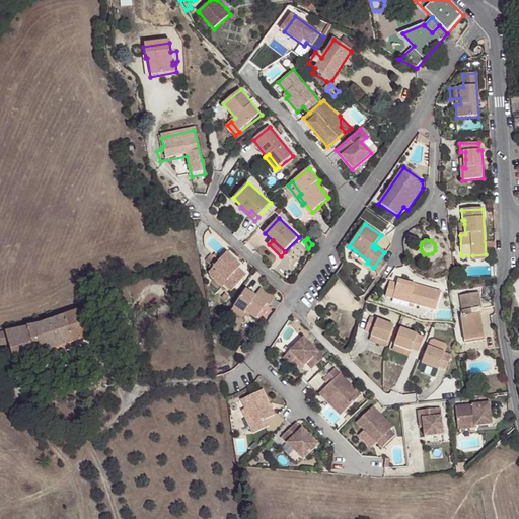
[(368,261),(355,250),(353,253),(367,263),(368,261)]
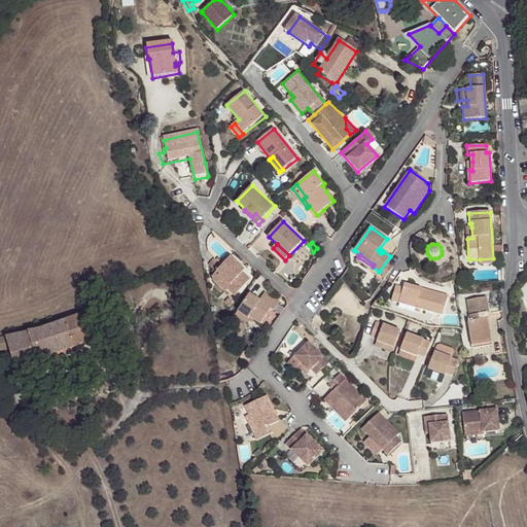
[(235,294),(242,287),(234,279),(241,272),(244,270),(231,256),(214,273),(215,281),(224,290),(227,287),(235,294)]
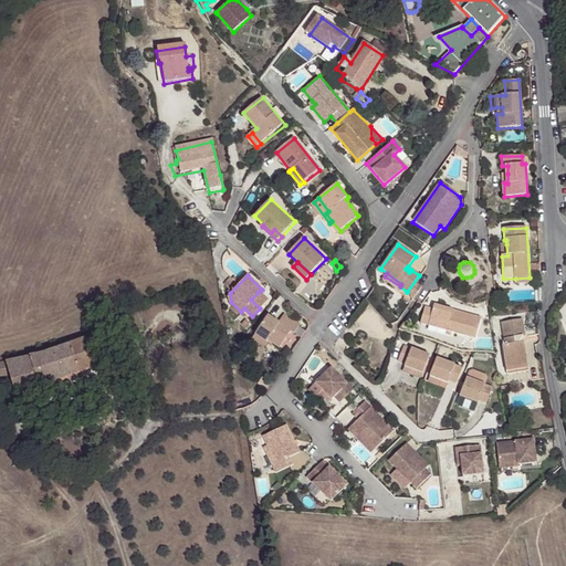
[(411,301),(421,287),(415,283),(407,292),(411,301)]
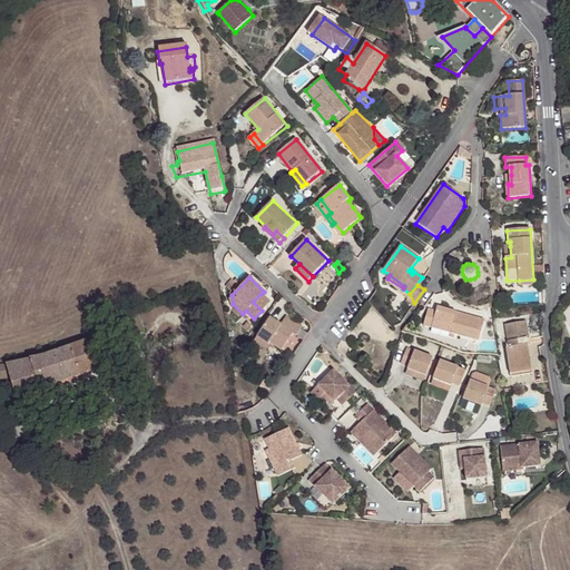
[(253,302),(262,311),(269,303),(261,294),(253,302)]
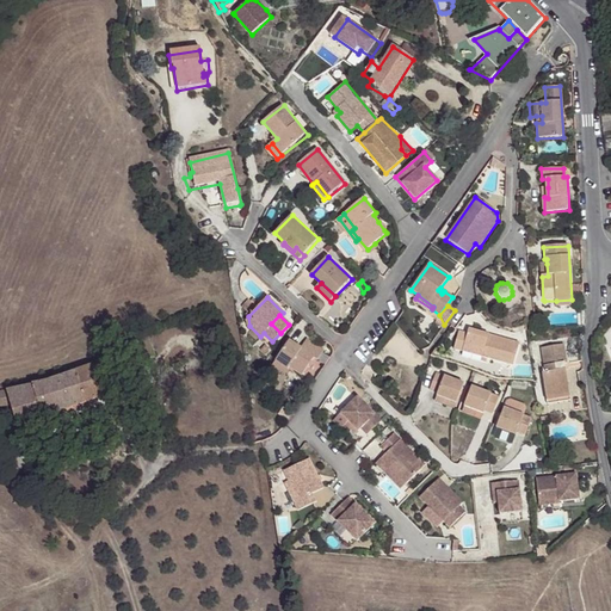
[(489,337),(491,332),(470,326),(468,332),(460,329),(456,346),(514,363),(520,341),(500,335),(499,340),(489,337)]
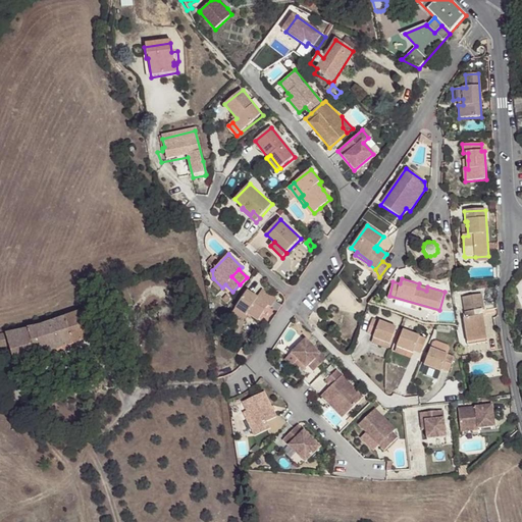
[(236,308),(246,315),(247,316),(248,313),(258,320),(269,305),(272,308),(277,299),(266,291),(260,299),(248,291),(236,308)]
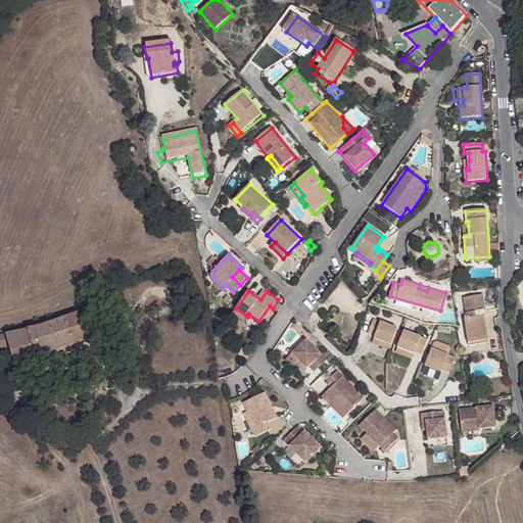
[(484,295),(464,297),(467,319),(464,319),(466,339),(486,337),(484,318),(481,318),(480,313),(483,312),(485,312),(484,295)]
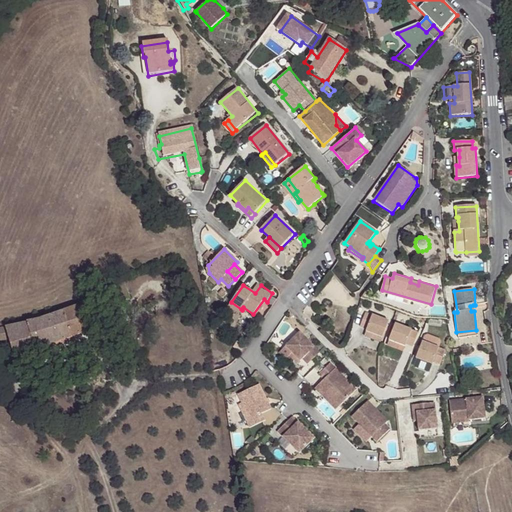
[(98,311),(96,306),(99,304),(98,300),(79,307),(82,317),(98,311)]
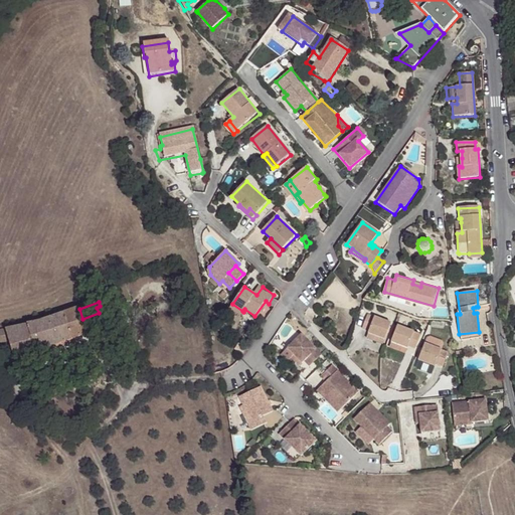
[(240,315),(242,311),(232,304),(230,308),(240,315)]
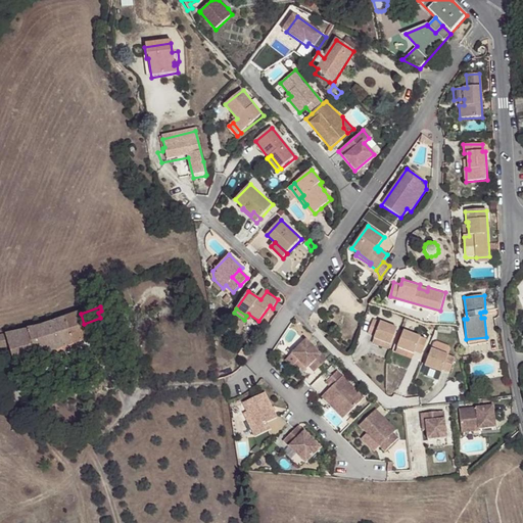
[(81,314),(52,324),(44,326),(29,330),(35,357),(61,347),(89,338),(84,324),(81,314)]
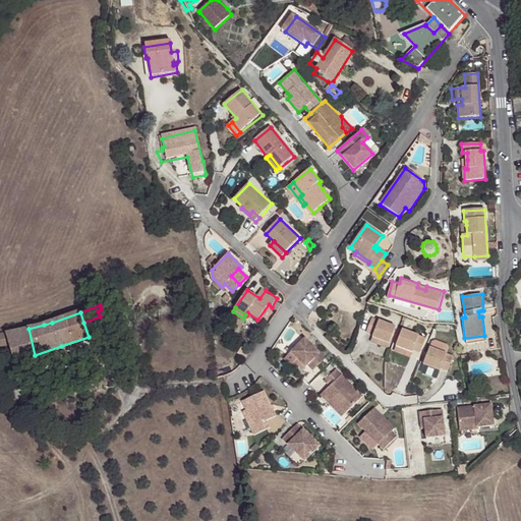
[(371,336),(382,340),(389,343),(395,326),(371,316),(366,331),(372,334),(371,336)]
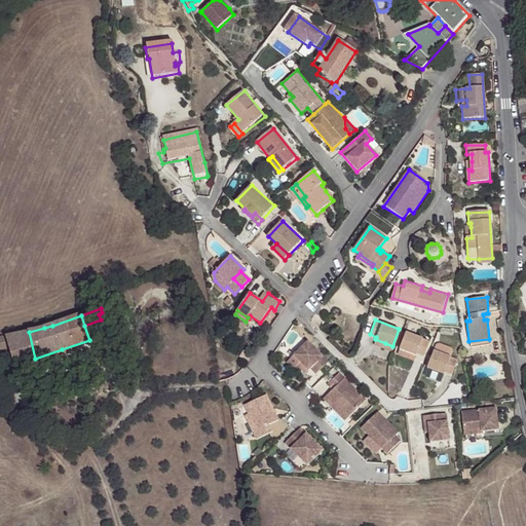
[(405,350),(415,354),(417,351),(424,354),(429,339),(405,331),(400,348),(405,350)]
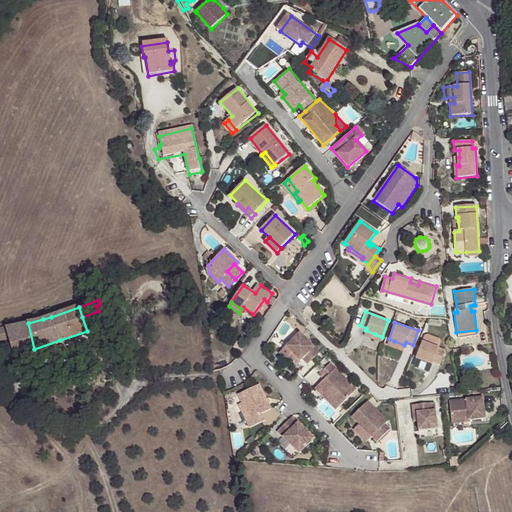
[(34,349),(28,323),(7,328),(0,329),(0,340),(0,341),(10,339),(14,355),(34,349)]
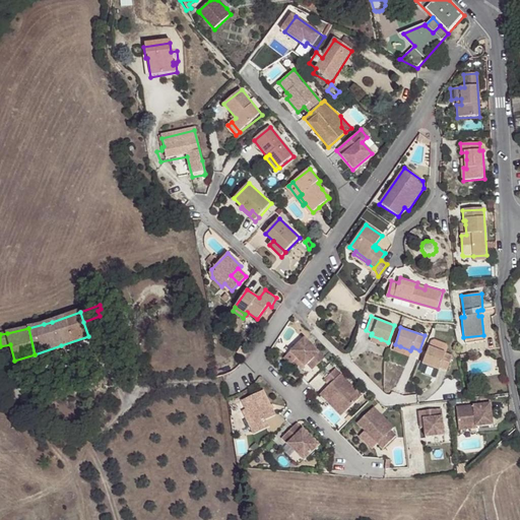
[(315,369),(325,358),(306,337),(290,351),(306,366),(309,363),(315,369)]
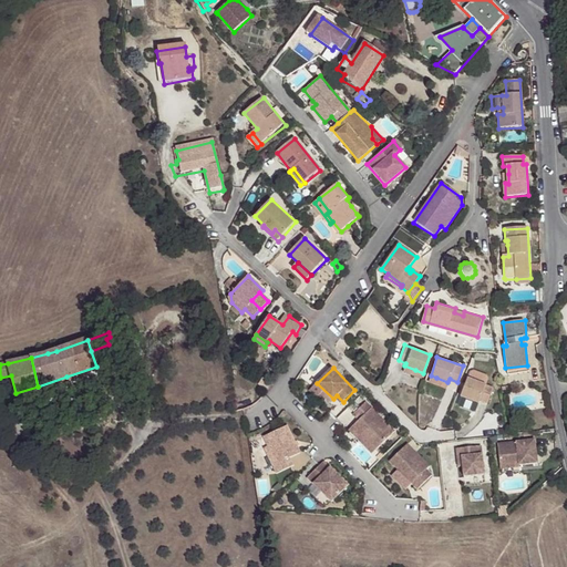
[(467,379),(486,387),(488,380),(486,377),(473,371),(470,373),(467,379)]
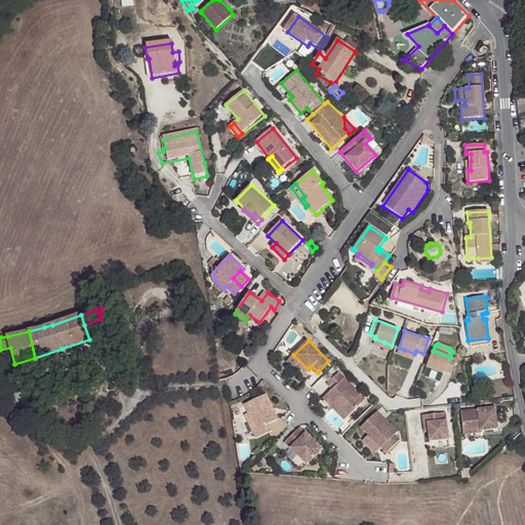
[(35,358),(41,376),(68,369),(62,349),(35,358)]
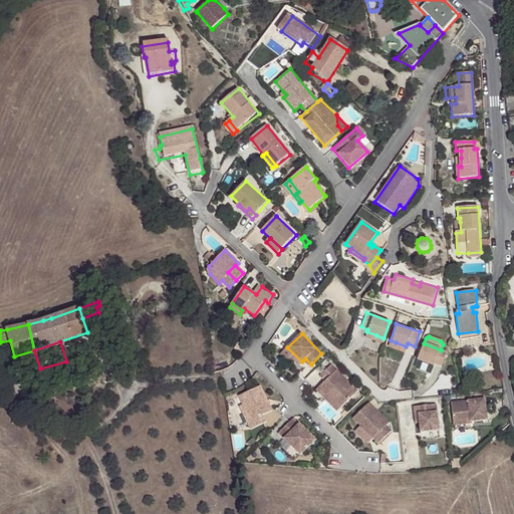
[(405,350),(406,346),(396,342),(395,347),(405,350)]
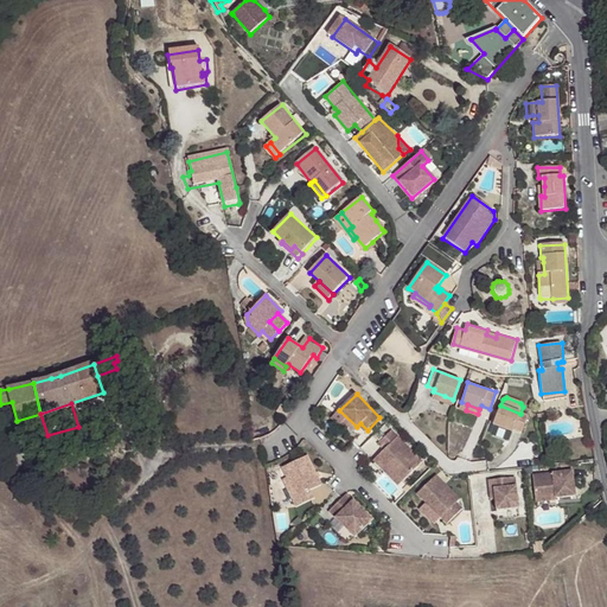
[(528,416),(521,414),(500,406),(493,427),(496,428),(512,434),(513,434),(515,432),(522,434),(528,416)]
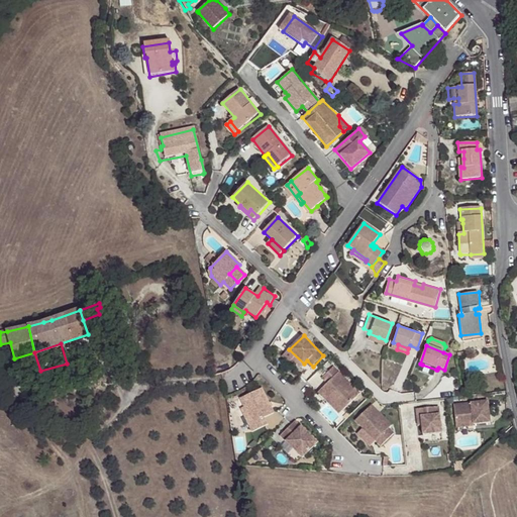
[(304,364),(289,349),(283,355),(289,363),(294,358),(301,367),(304,364)]
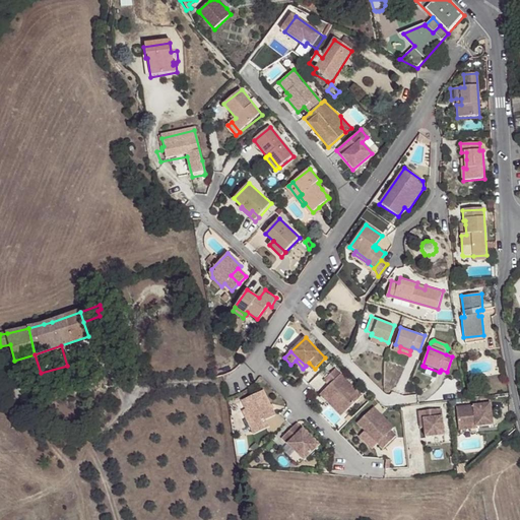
[(329,352),(325,356),(330,362),(335,358),(329,352)]
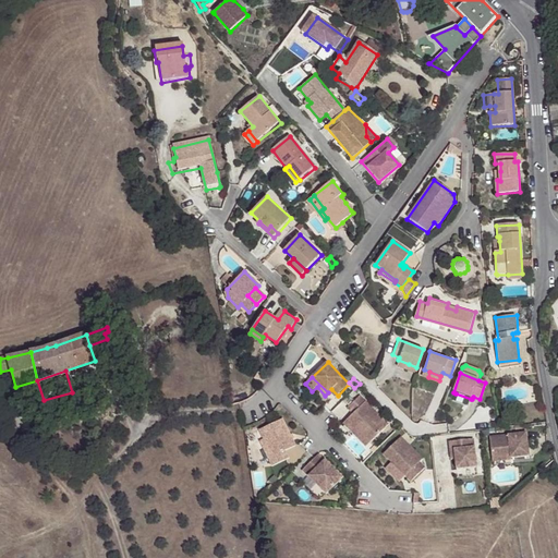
[(471,399),(456,393),(455,398),(469,403),(471,399)]
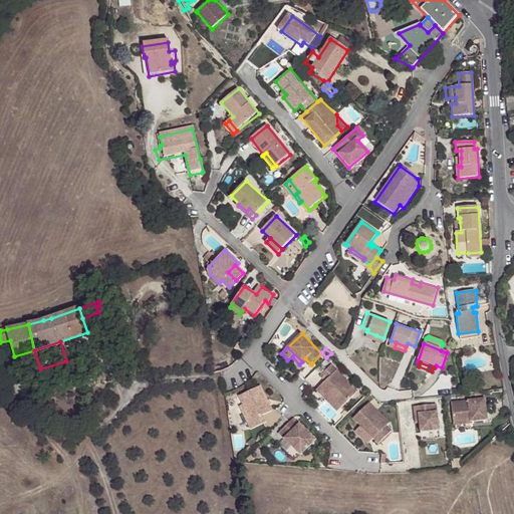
[(326,380),(320,387),(341,408),(358,391),(332,363),(321,375),(326,380)]
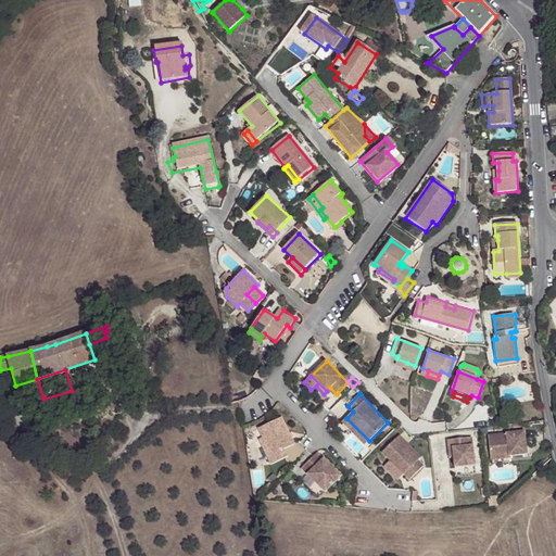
[(260,428),(264,438),(272,454),(268,456),(272,464),(276,462),(288,456),(285,450),(295,444),(282,417),(260,428)]
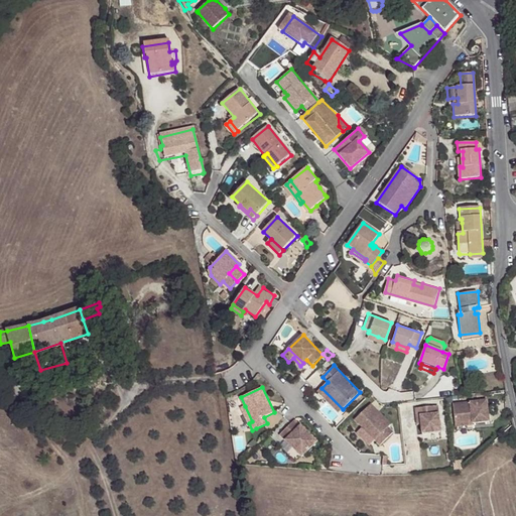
[(321,388),(318,391),(340,413),(343,409),(321,388)]
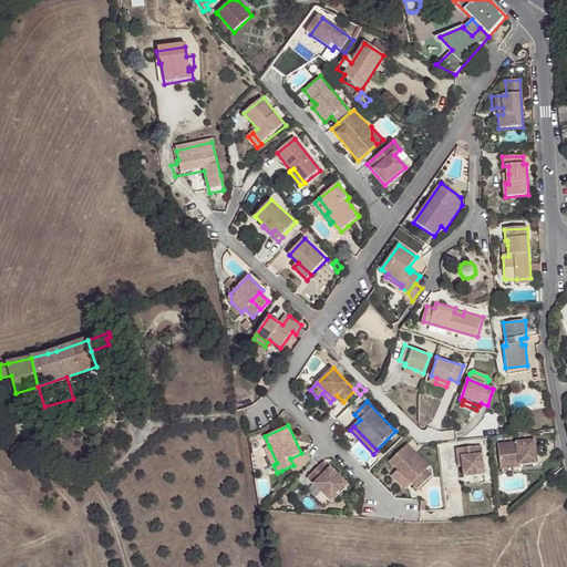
[(534,440),(496,444),(498,465),(517,463),(517,465),(536,463),(534,440)]
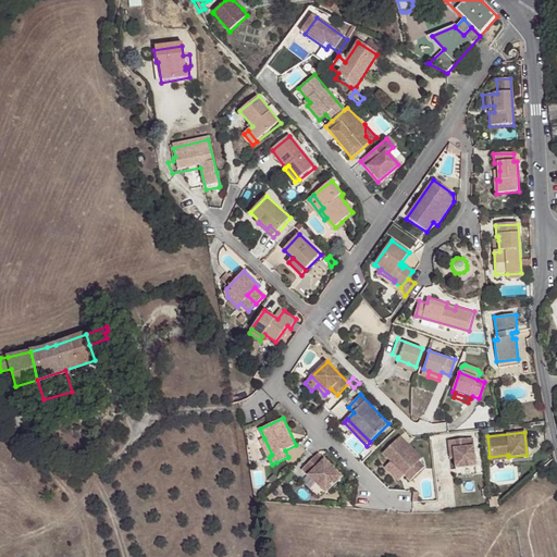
[(400,435),(383,453),(391,461),(404,474),(410,480),(423,467),(418,460),(421,458),(400,435)]
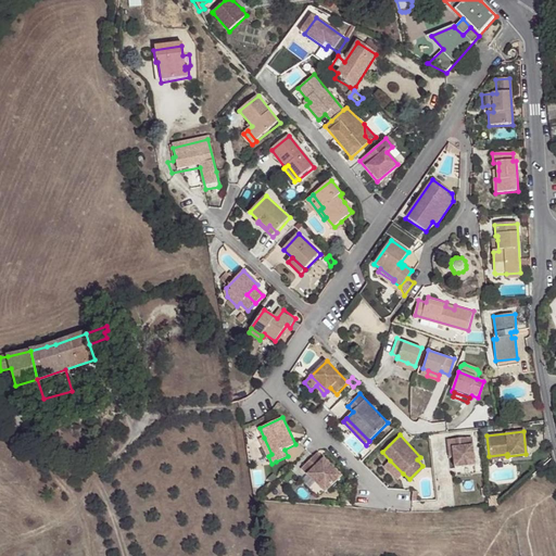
[(264,438),(260,439),(268,456),(272,454),(264,438)]
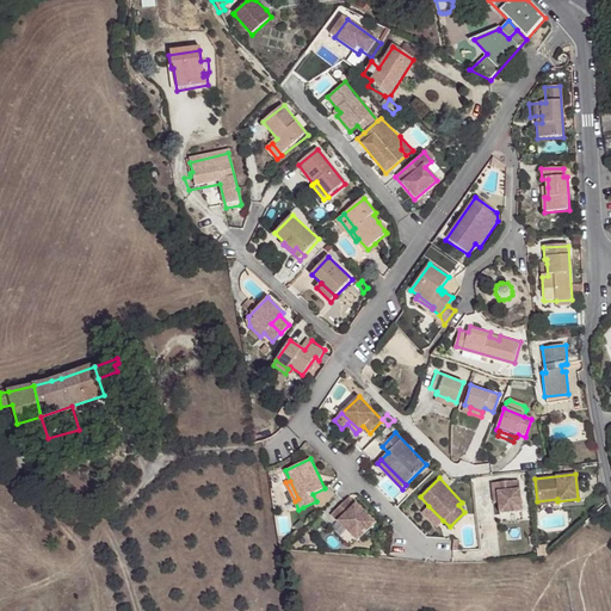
[(491,483),(492,492),(497,492),(498,503),(499,513),(520,511),(518,489),(510,489),(508,481),(491,483)]
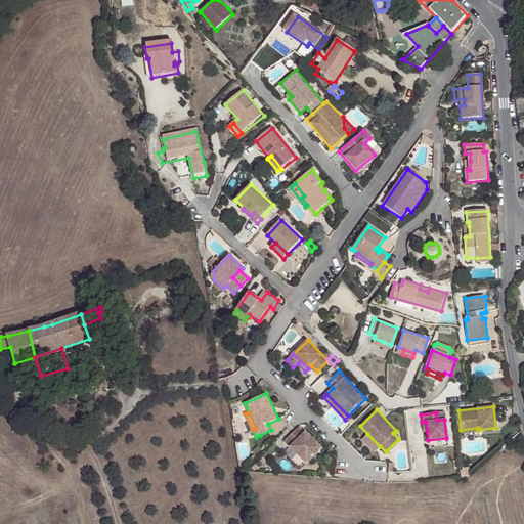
[(300,426),(285,441),(291,447),(307,464),(322,448),(300,426)]
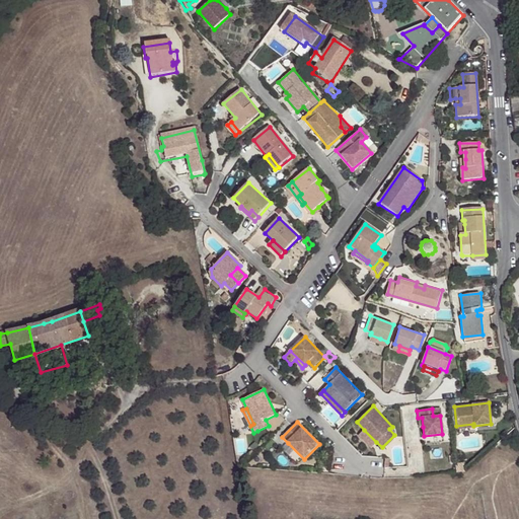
[(376,442),(364,430),(359,435),(371,447),(376,442)]
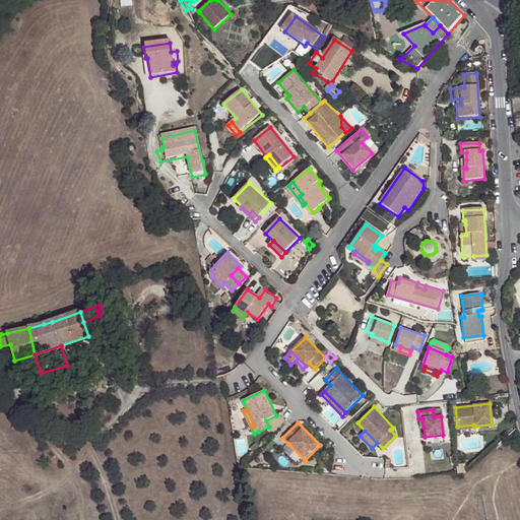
[(443,435),(425,437),(426,445),(444,443),(443,435)]
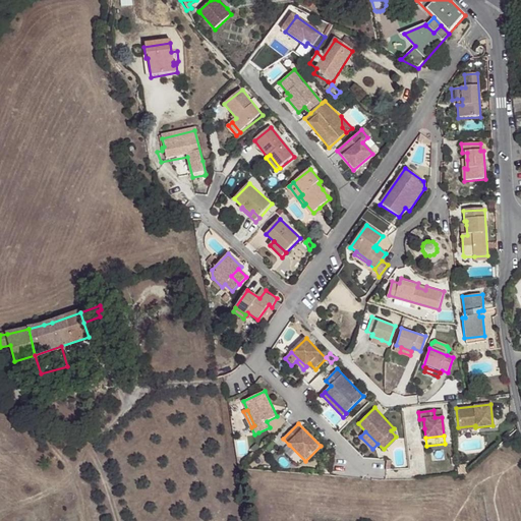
[(284,449),(290,456),(295,452),(289,445),(284,449)]
